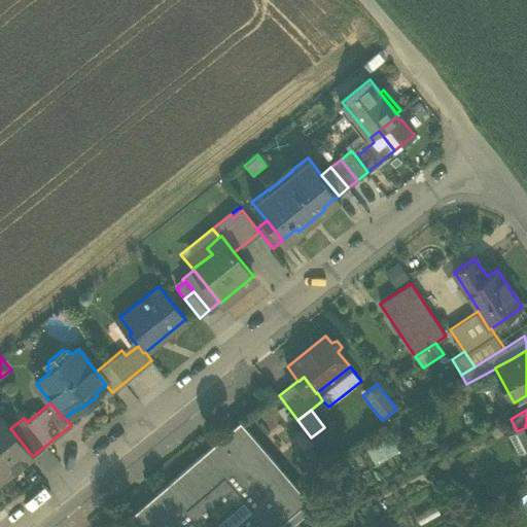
[(0,482),(6,478),(7,478),(33,457),(33,456),(29,452),(10,428),(2,418),(0,415),(0,482)]
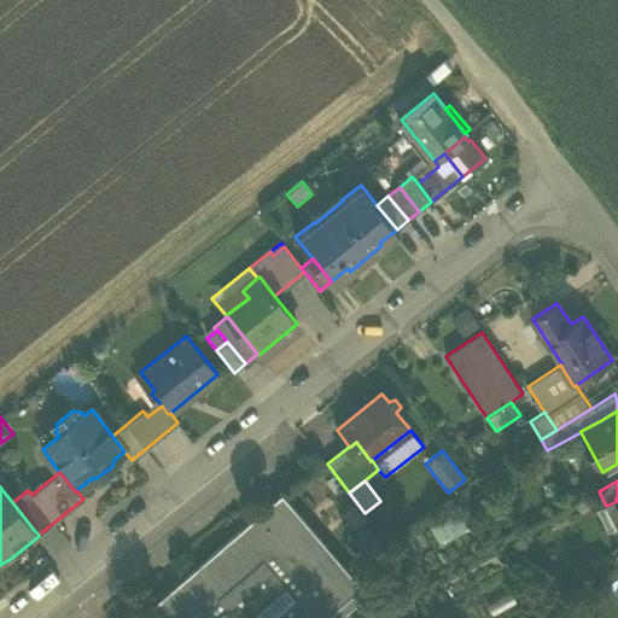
[(152,606),(162,617),(337,617),(367,593),(281,494),(152,606)]
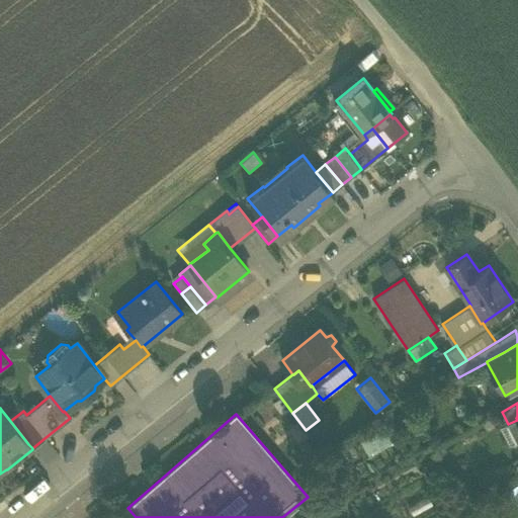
[(517,421),(517,420),(508,424),(501,428),(510,445),(517,440),(517,421)]
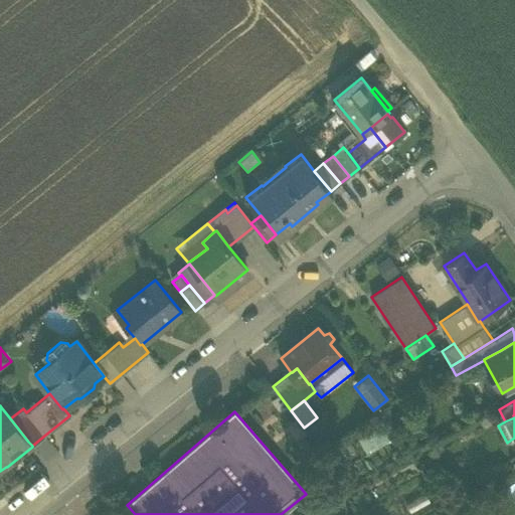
[(383,424),(358,439),(366,454),(391,440),(383,424)]
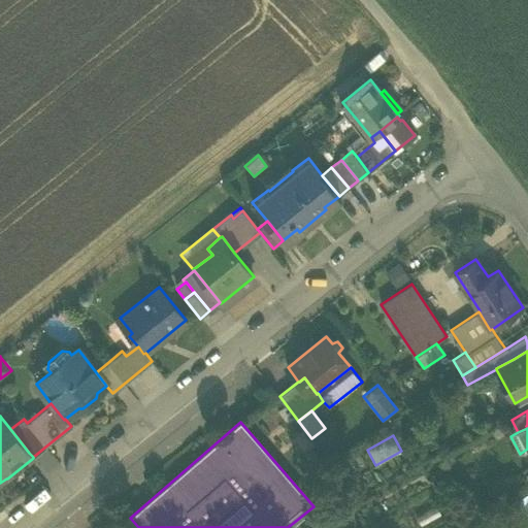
[(343,459),(331,466),(339,481),(352,473),(343,459)]
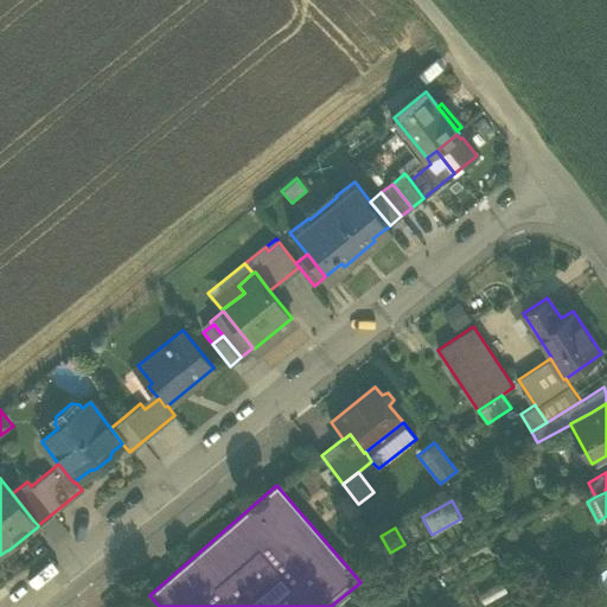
[(548,585),(530,594),(537,606),(543,606),(556,600),(548,585)]
